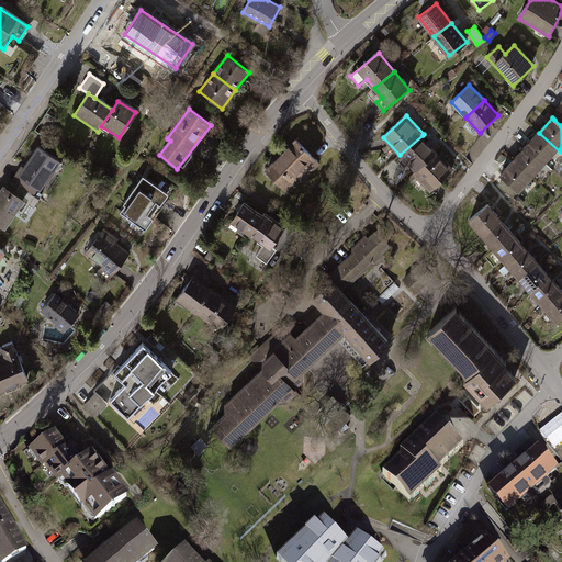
[(560,152),(539,133),(526,148),(547,166),(560,152)]
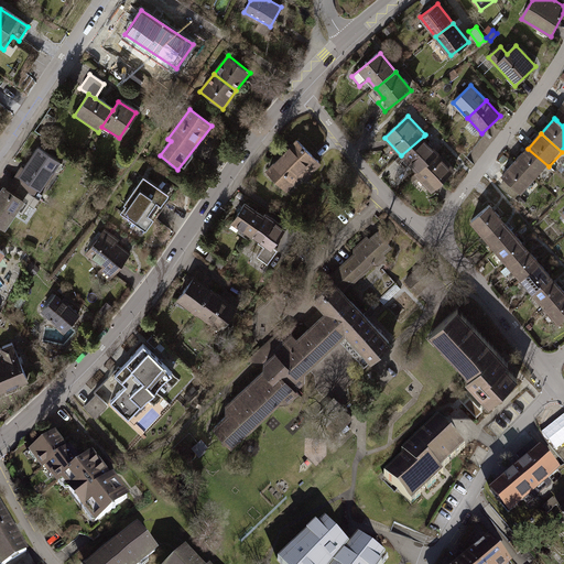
[(418,174),(441,154),(424,136),(401,155),(418,174)]
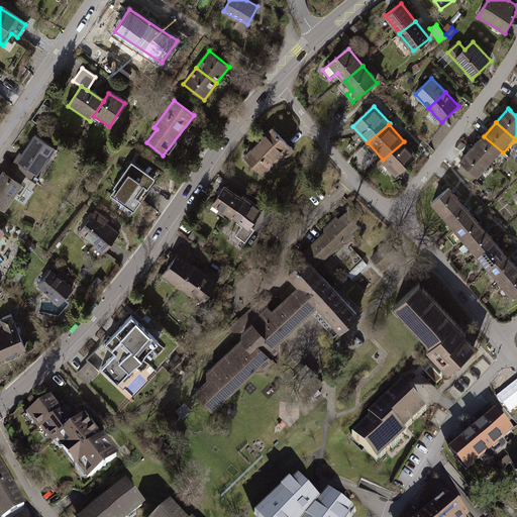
[(272,128),(243,158),(263,177),(277,163),(281,167),(296,150),(272,128)]
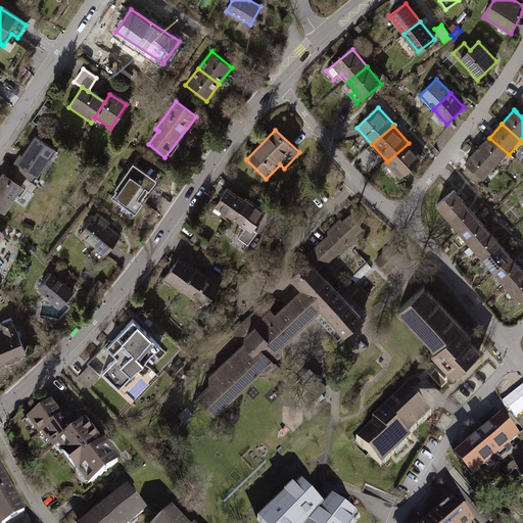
[(52,149),(33,137),(10,170),(30,183),(52,149)]
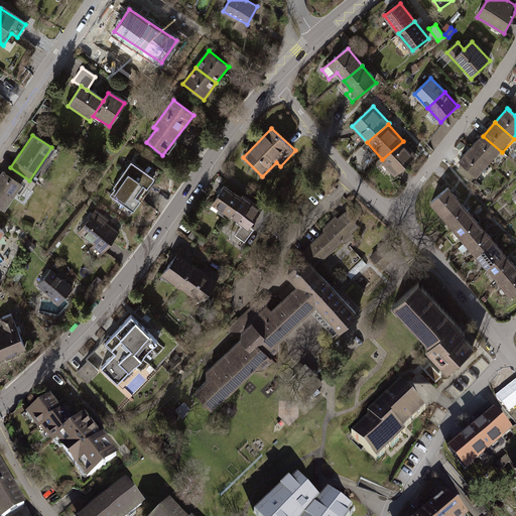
[(502,152),(483,136),(471,149),(489,166),(502,152)]
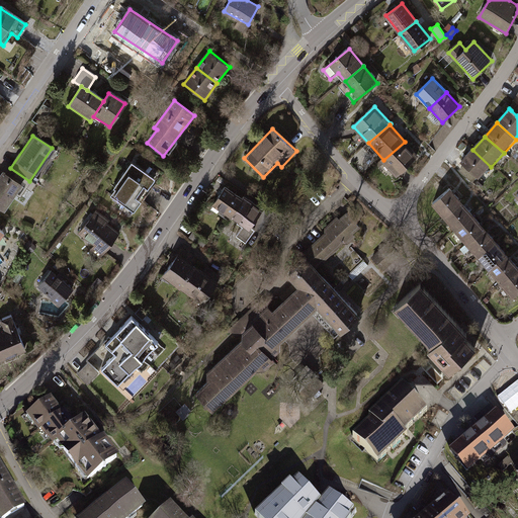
[(419,157),(405,142),(383,160),(383,161),(397,176),(419,157)]
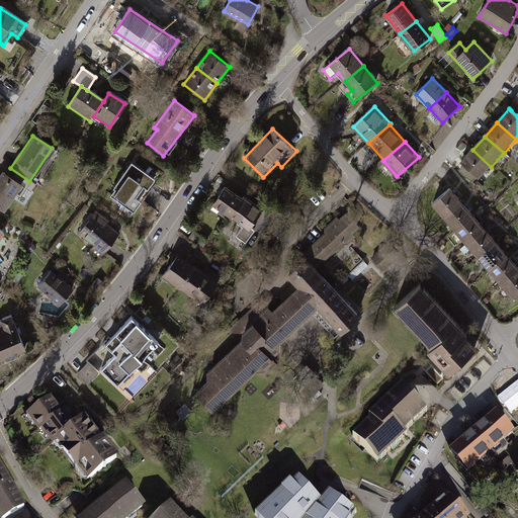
[(491,167),(472,150),(460,164),(479,181),(491,167)]
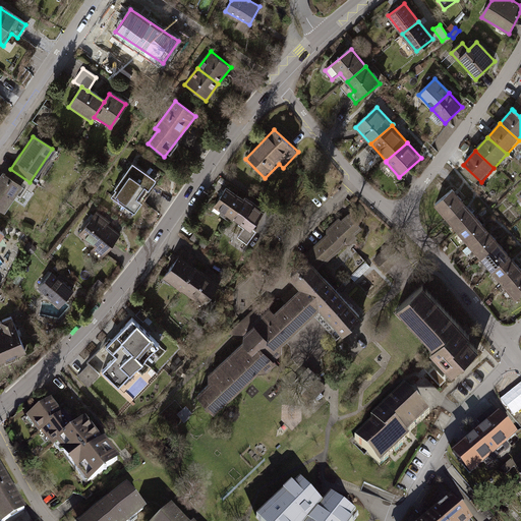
[(157,179),(132,162),(114,188),(116,189),(111,195),(135,212),(141,201),(136,198),(145,185),(150,188),(157,179)]
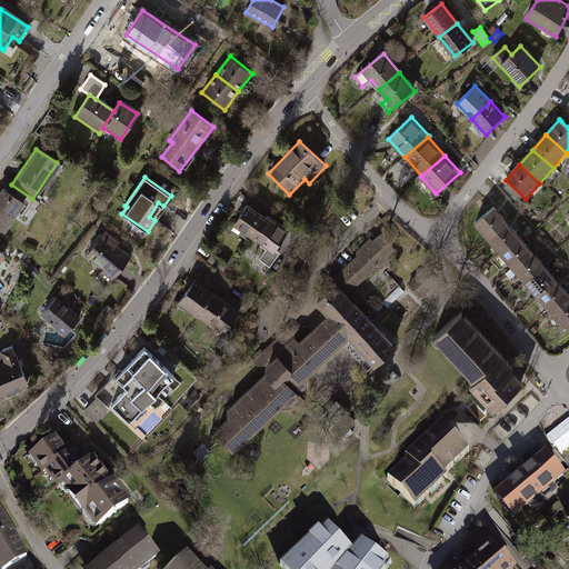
[(7,192),(1,189),(0,190),(0,237),(22,205),(33,211),(39,202),(32,199),(11,185),(7,192)]
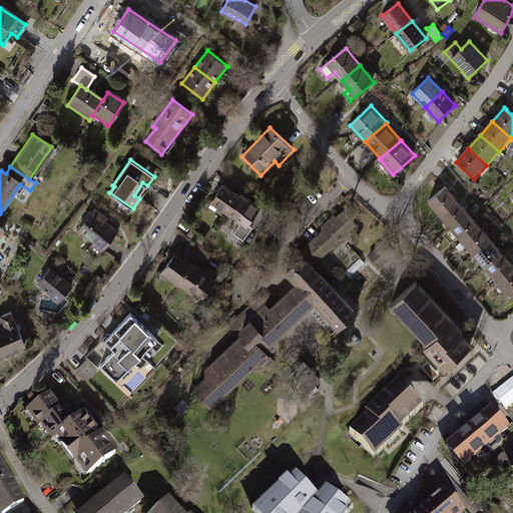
[(242,196),(224,184),(211,204),(230,216),(231,214),(242,196)]
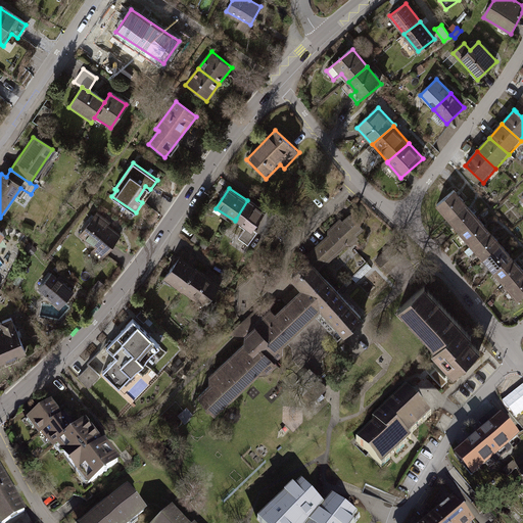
[(447,220),(467,204),(456,191),(436,207),(447,220)]
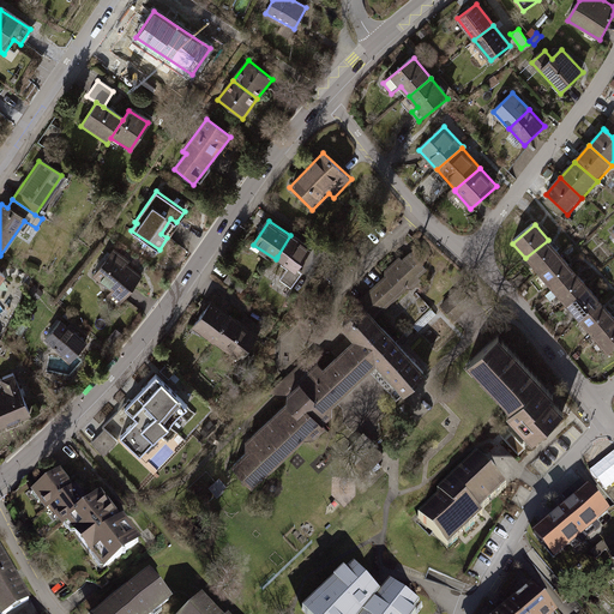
[(290,235),(277,257),(298,270),(313,247),(293,233),(290,235)]
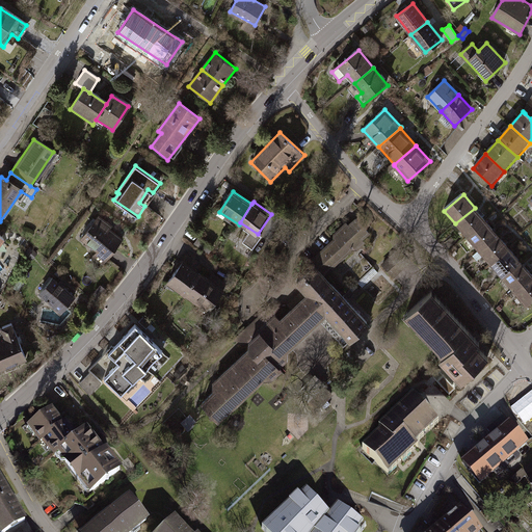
[(468,237),(486,221),(475,208),(455,223),(468,237)]
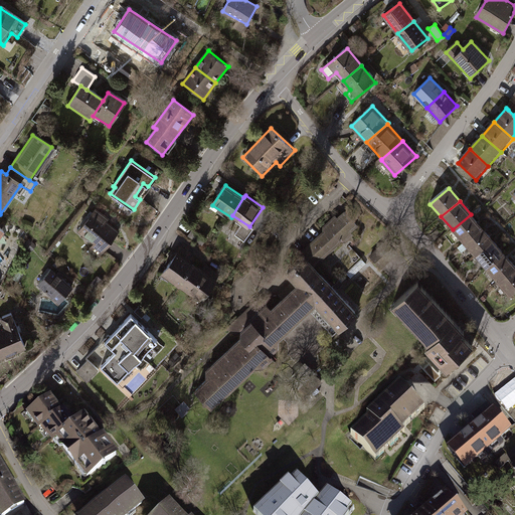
[(111,218),(99,208),(78,232),(95,245),(91,249),(100,256),(121,231),(108,221),(111,218)]
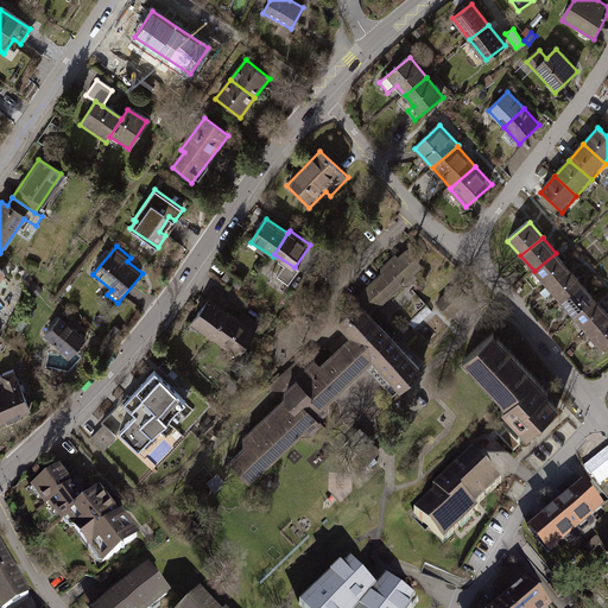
[(398,390),(423,368),(372,312),(423,265),(407,247),(398,255),(396,252),(379,266),(382,270),(355,295),(361,301),(336,323),(348,336),(320,362),(308,349),(291,365),(272,382),(284,396),(222,451),(249,481),(305,430),(310,435),(324,422),(316,413),(372,361),(398,390)]
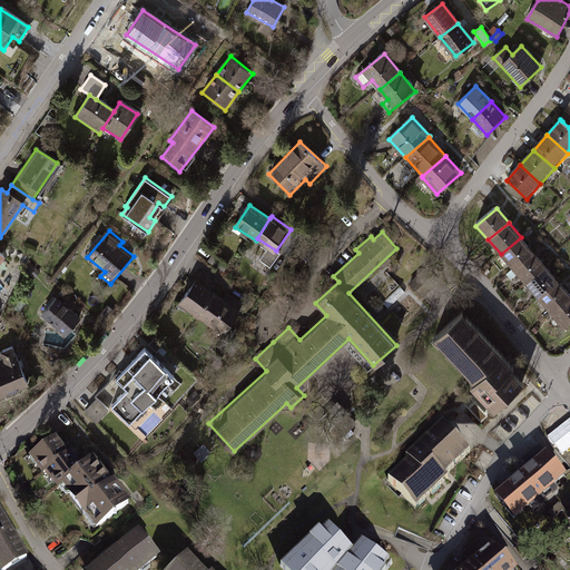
[(513,268),(533,252),(521,237),(501,254),(513,268)]
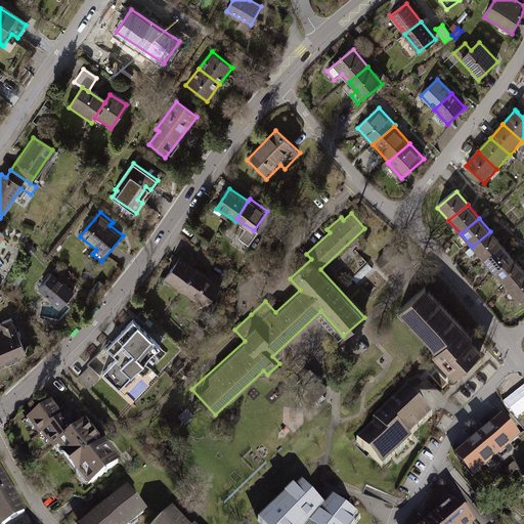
[(484,261),(503,245),(490,231),(472,247),(484,261)]
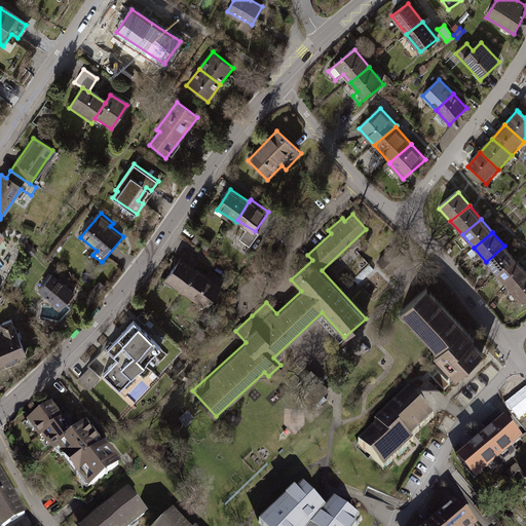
[(193,240),(209,251),(214,243),(198,233),(193,240)]
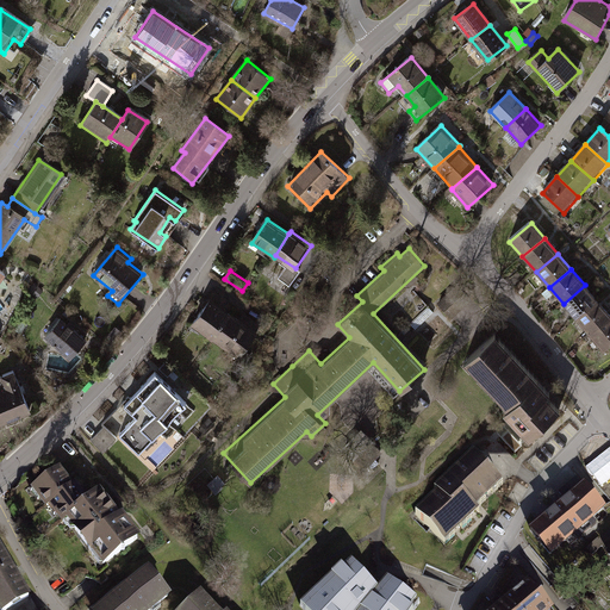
[(33,285),(26,291),(35,298),(41,291),(33,285)]
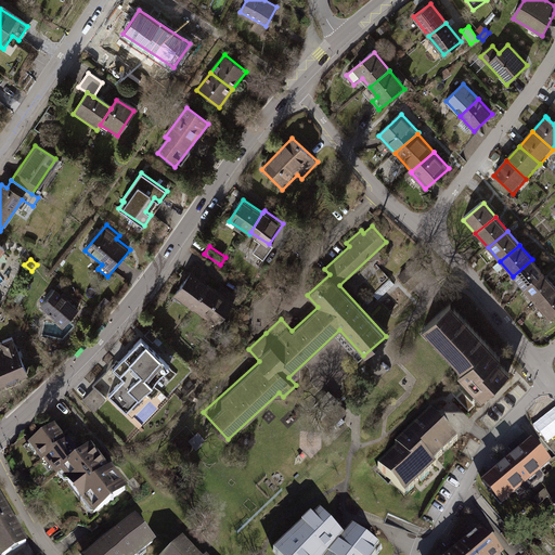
[(525,291),(545,274),(532,259),(513,276),(525,291)]
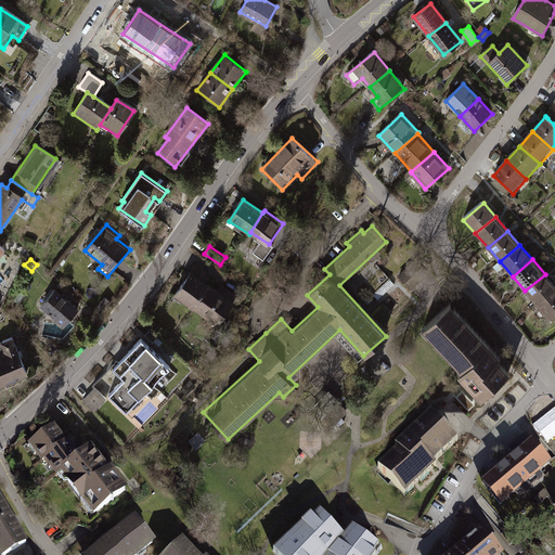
[(211,275),(195,265),(175,296),(195,310),(211,286),(206,282),(211,275)]
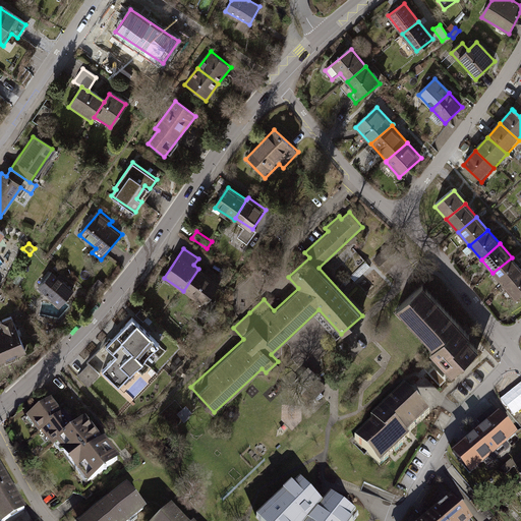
[(504,286),(520,272),(520,268),(512,257),(493,273),(504,286)]
